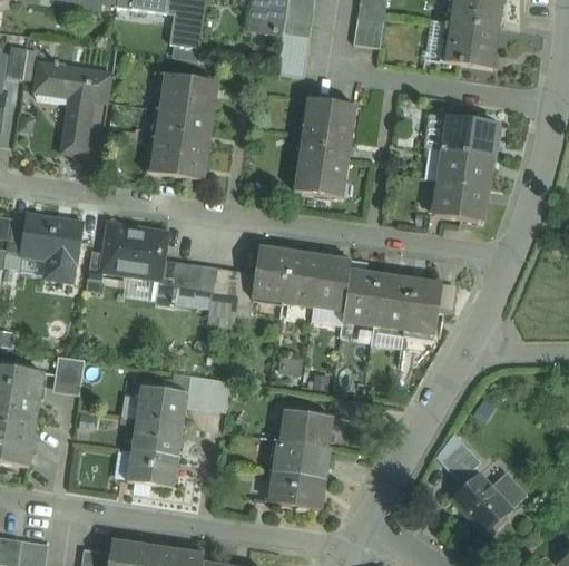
[(69,0),(68,5),(99,9),(99,2),(99,0),(69,0)]
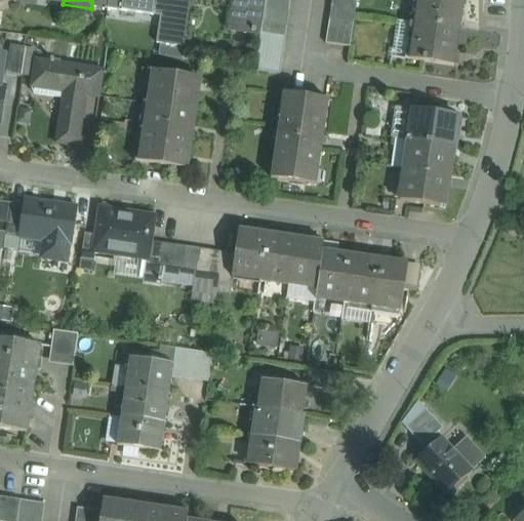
[(122,0),(121,6),(167,13),(163,40),(183,43),(189,0),(122,0)]
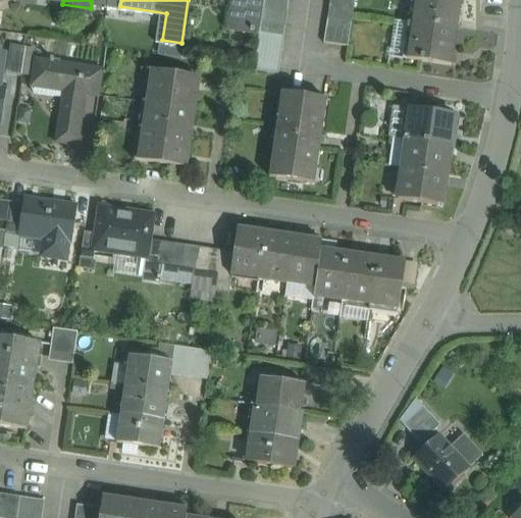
[(237,0),(235,20),(259,24),(262,0),(237,0)]
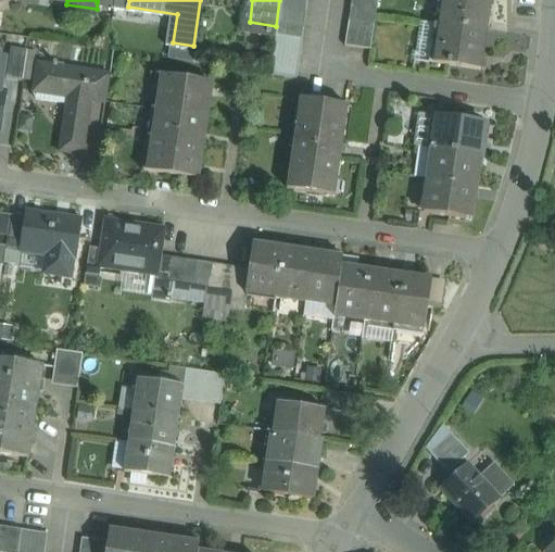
[(280,0),(279,7),(305,10),(306,0),(280,0)]
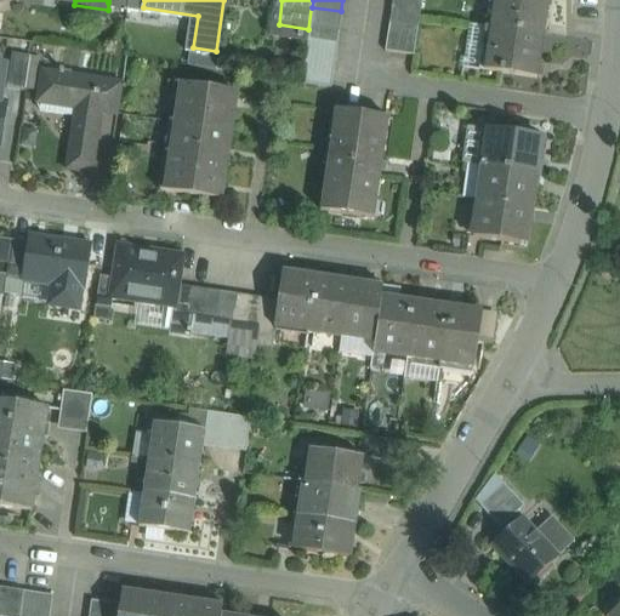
[(493,0),(490,23),(542,32),(546,0),(493,0)]
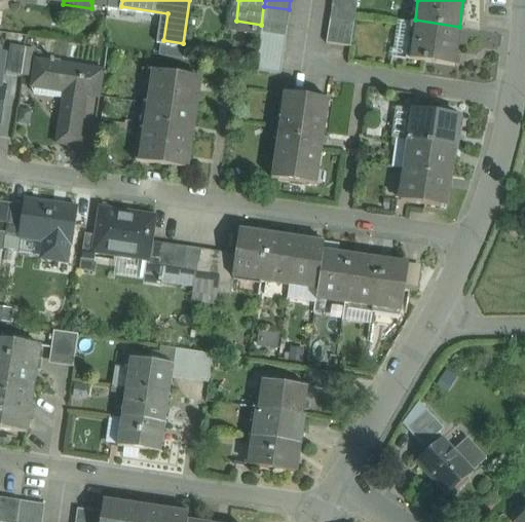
[(355,7),(331,3),(329,15),(353,20),(355,7)]
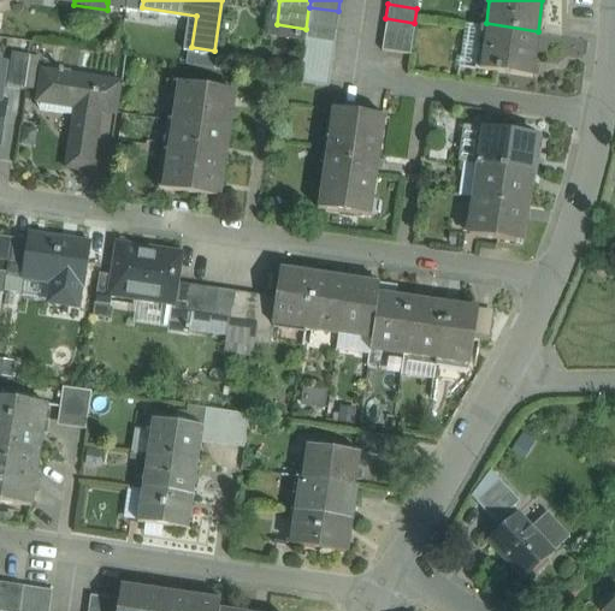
[(338,11),(309,7),(307,22),(336,25),(338,11)]
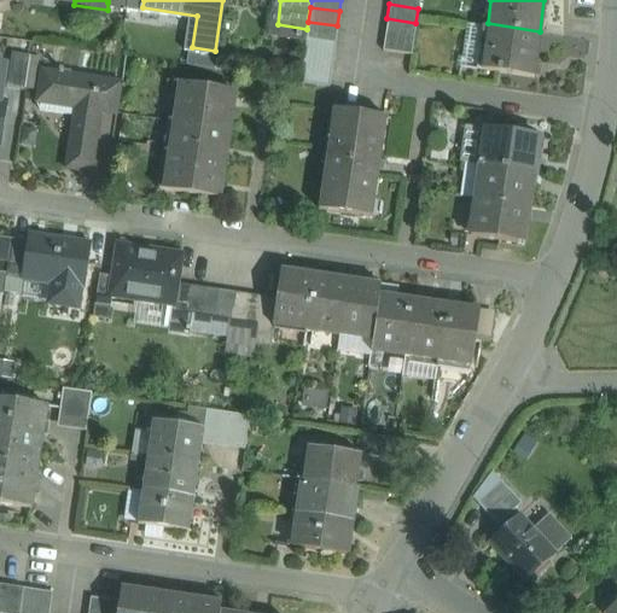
[(415,23),(386,19),(383,47),(411,52),(415,23)]
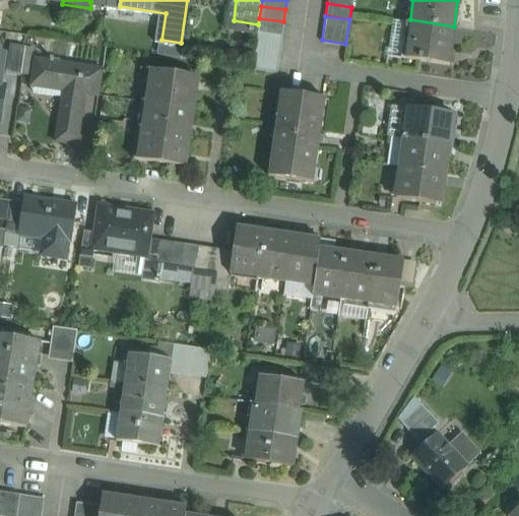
[(410,19),(395,17),(391,47),(388,46),(387,53),(400,55),(401,49),(405,50),(410,19)]
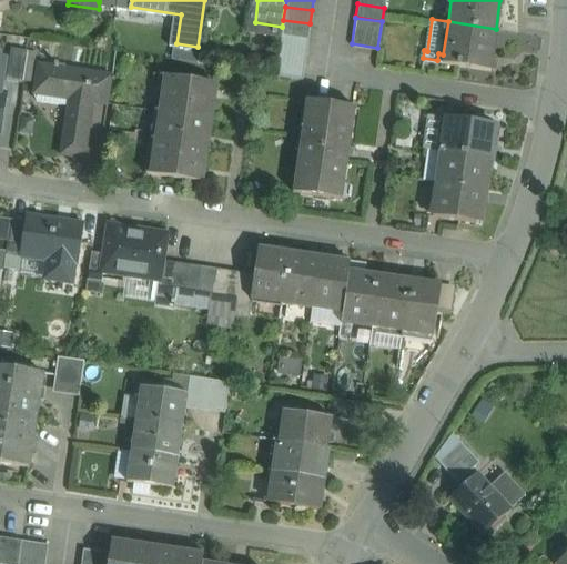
[(310,23),(283,20),(282,27),(281,33),(307,37),(310,23)]
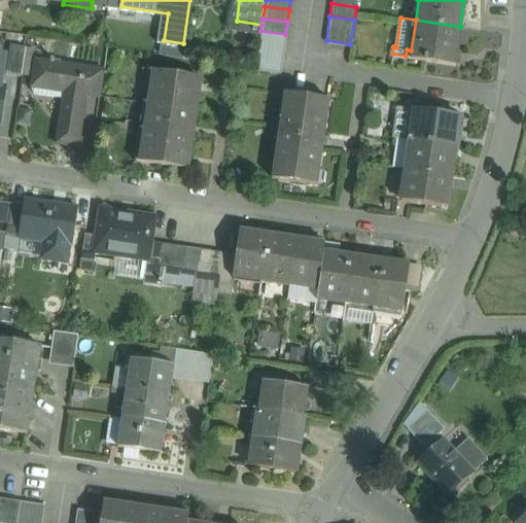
[(460,27),(416,20),(411,50),(407,49),(406,56),(455,63),(460,27)]
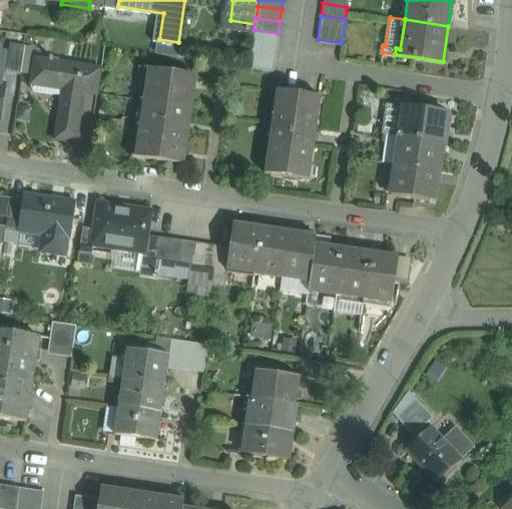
[(278,33),(253,30),(251,41),(276,45),(278,33)]
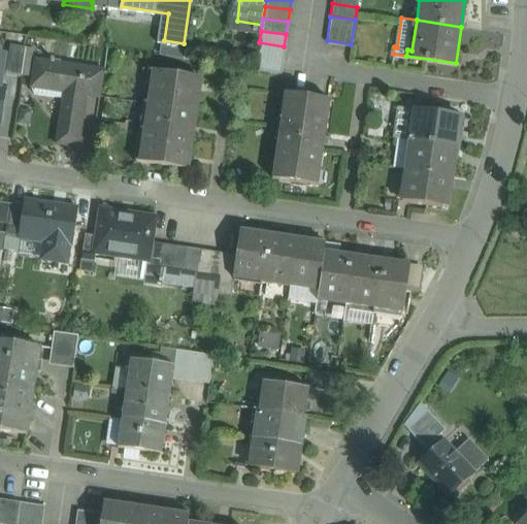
[(24,43),(8,41),(3,84),(5,71),(20,73),(24,43)]
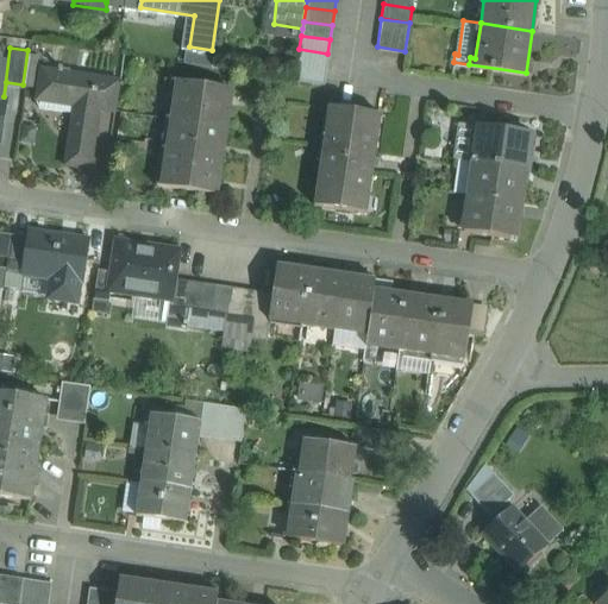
[(327,54),(299,49),(298,63),(325,68),(327,54)]
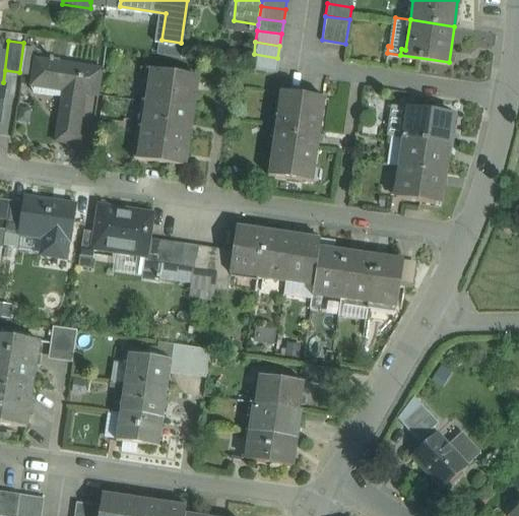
[(277,58),(254,54),(252,66),(276,70),(277,58)]
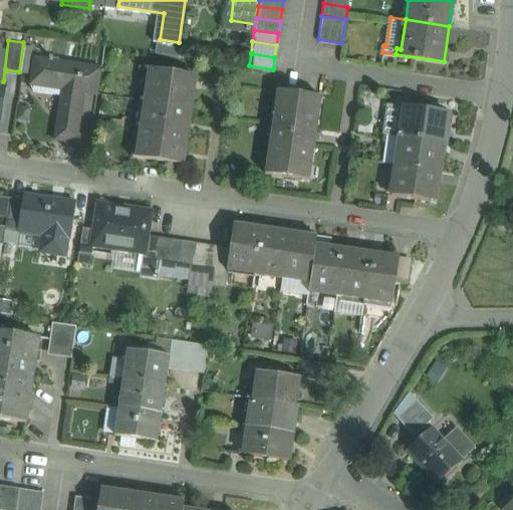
[(100,64),(34,55),(30,82),(60,87),(53,138),(76,141),(83,89),(96,91),(100,64)]
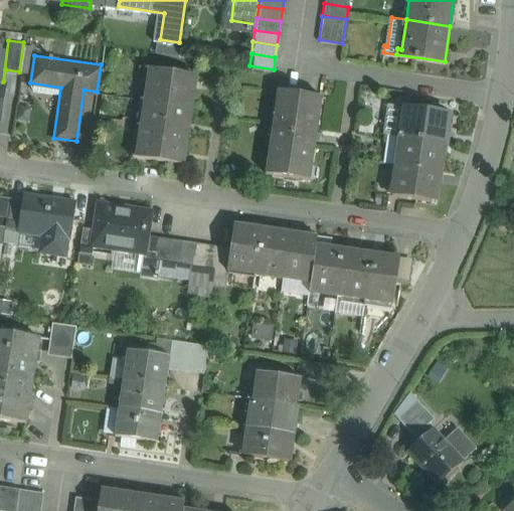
[(194,72),(151,66),(147,99),(189,105),(194,72)]
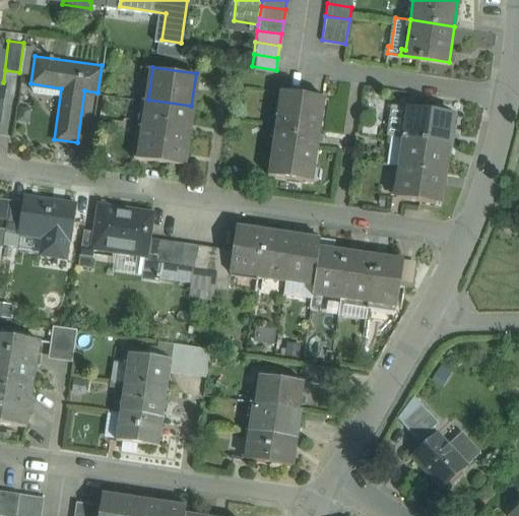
[(325,95),(281,88),(268,173),(312,180),(325,95)]
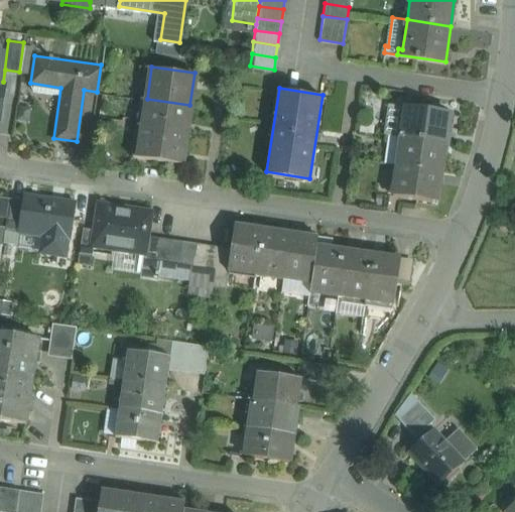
[(189,105),(147,99),(143,124),(185,131),(189,105)]
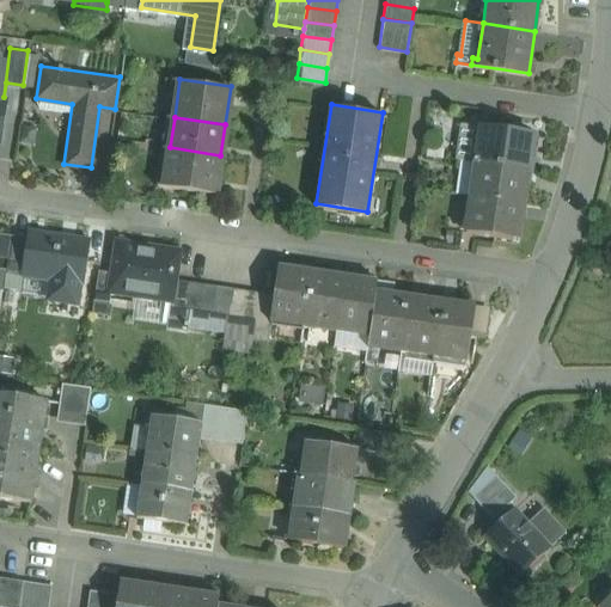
[(533,130),(462,120),(456,157),(456,158),(475,160),(527,167),(530,149),(529,149),(531,132),(533,132),(533,130)]
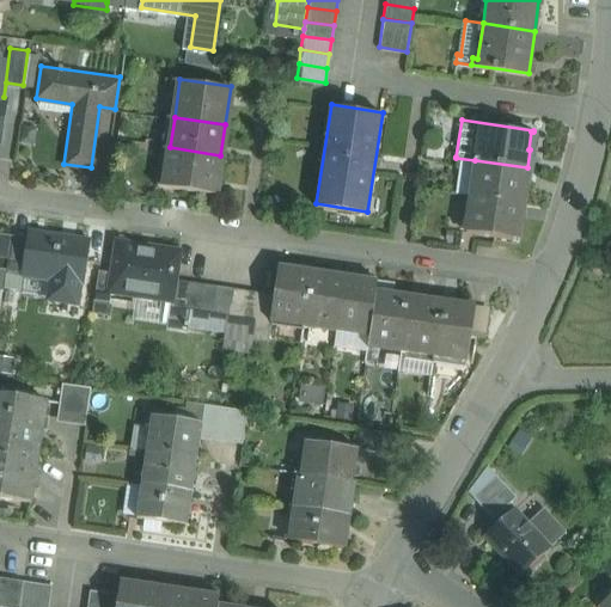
[(220,155),(170,147),(164,185),(215,192),(220,155)]
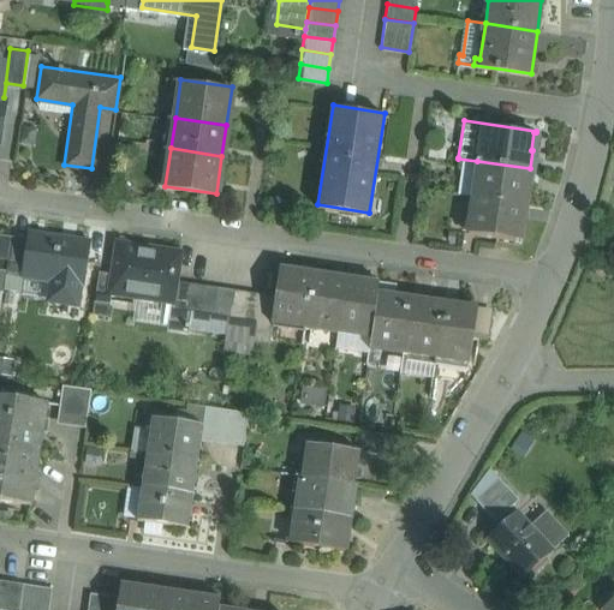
[(530,168),(477,161),(472,193),(525,202),(530,168)]
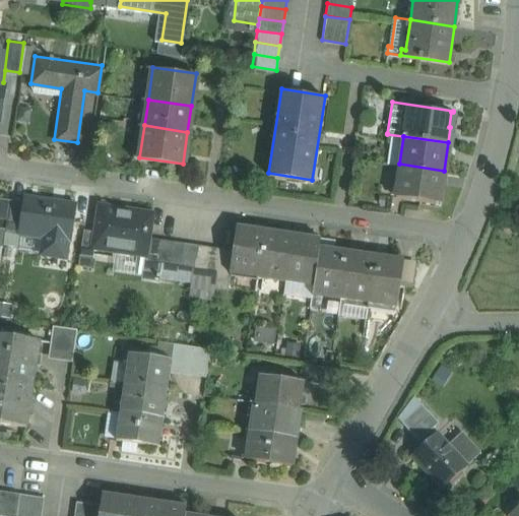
[(399,164),(395,193),(440,199),(440,198),(439,198),(441,182),(442,182),(444,171),(399,164)]
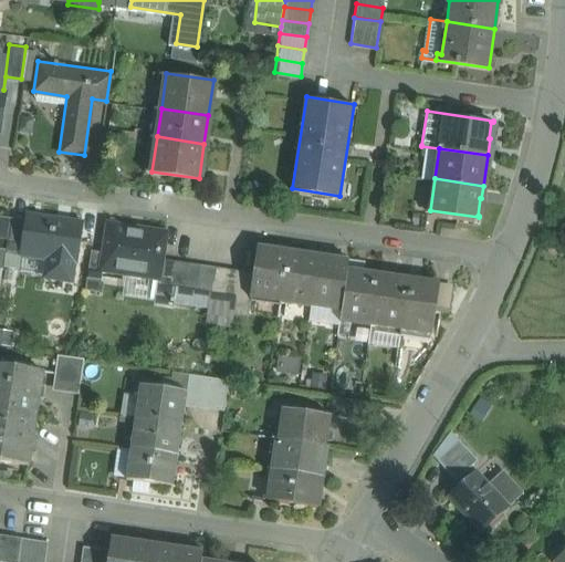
[(80,220),(25,212),(24,220),(19,253),(43,258),(41,277),(71,281),(80,220)]
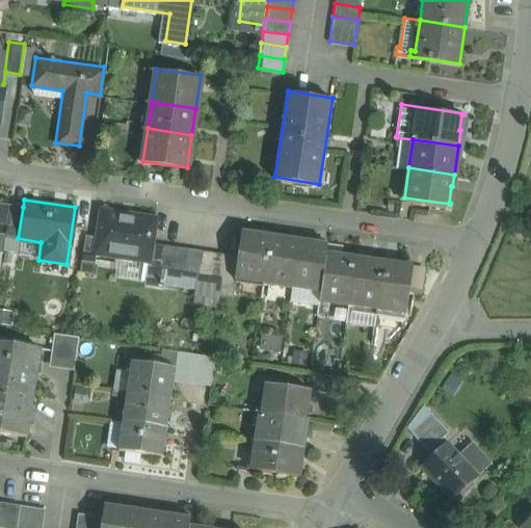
[(9,203),(0,202),(0,221),(6,222),(9,205),(9,203)]
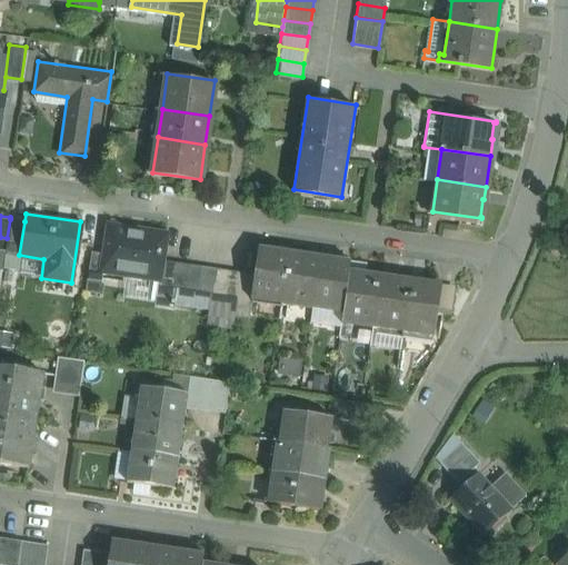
[(25,221),(10,219),(7,238),(2,267),(18,269),(19,255),(25,221)]
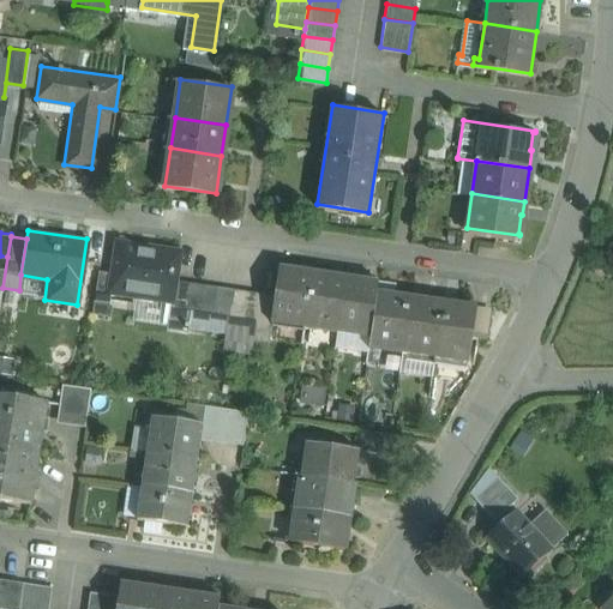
[(178,249),(116,241),(112,271),(109,290),(110,290),(169,300),(170,300),(174,278),(178,249)]
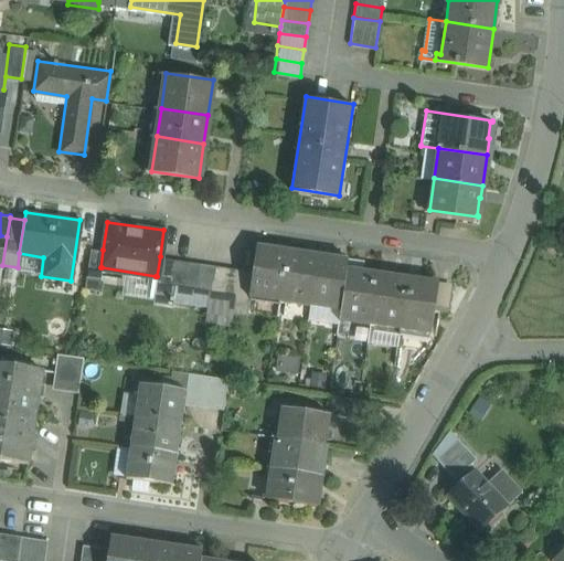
[(286,247),(256,243),(247,296),(278,300),(286,247)]
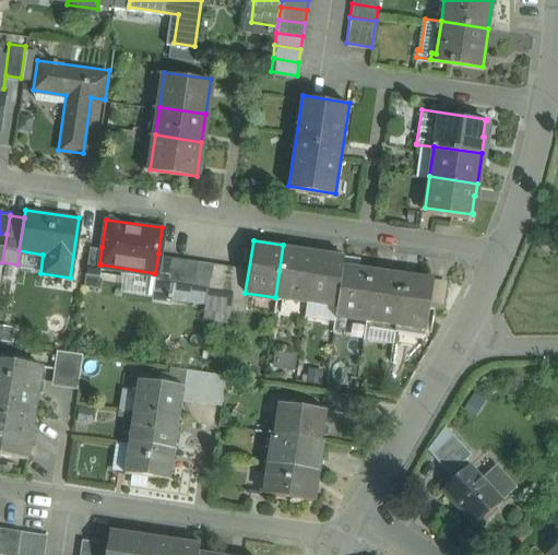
[(102,247),(88,246),(83,284),(97,286),(101,264),(99,264),(102,247)]
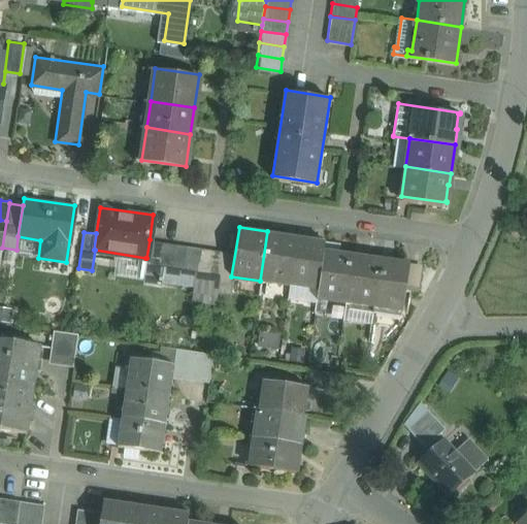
[(296,236),(268,232),(260,281),(289,286),(296,236)]
